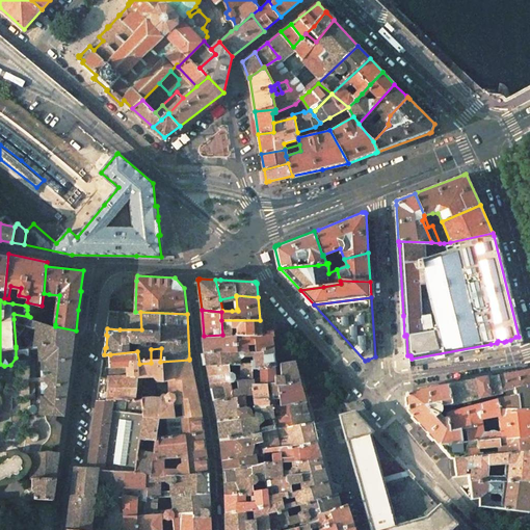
[(74,345),(76,330),(55,326),(30,317),(28,324),(35,327),(38,326),(35,346),(40,346),(42,359),(47,359),(47,370),(44,370),(44,375),(47,375),(47,382),(44,382),(44,388),(47,388),(47,395),(43,395),(42,412),(65,414),(74,345)]
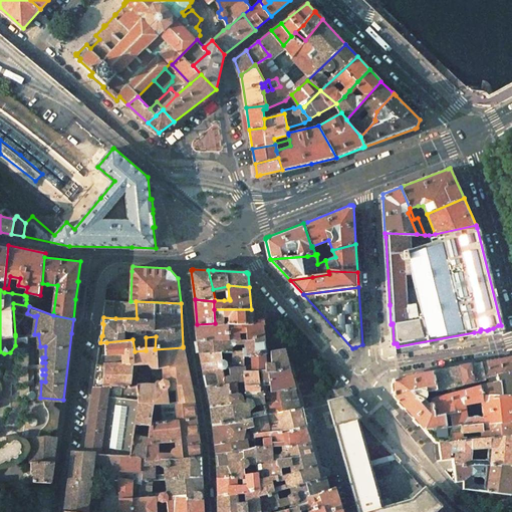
[(214,309),(215,323),(224,323),(224,315),(226,315),(227,315),(228,315),(229,315),(230,314),(230,320),(227,320),(228,323),(229,323),(253,325),(253,324),(251,309),(214,309)]
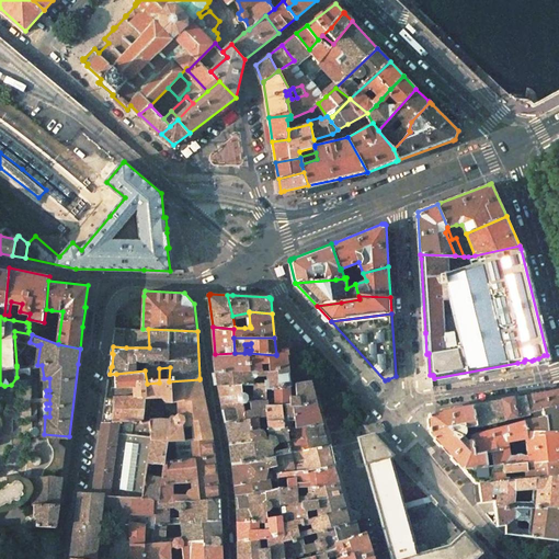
[(250,353),(251,369),(254,368),(255,368),(258,368),(259,369),(260,371),(260,372),(288,367),(286,351),(276,354),(276,355),(250,353)]
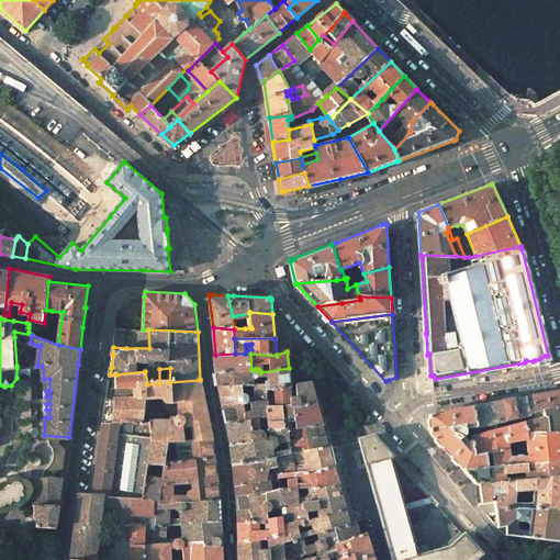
[(235,354),(215,355),(217,371),(252,370),(250,354),(249,354),(245,354),(235,354)]
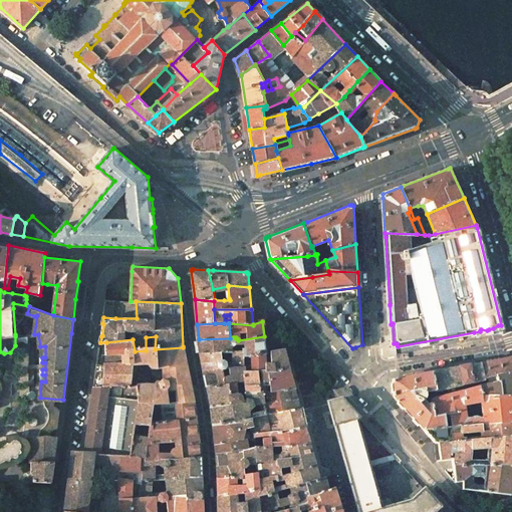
[(238,343),(245,343),(245,345),(246,347),(243,347),(243,351),(243,355),(267,352),(265,338),(264,336),(238,340),(238,341),(238,343)]
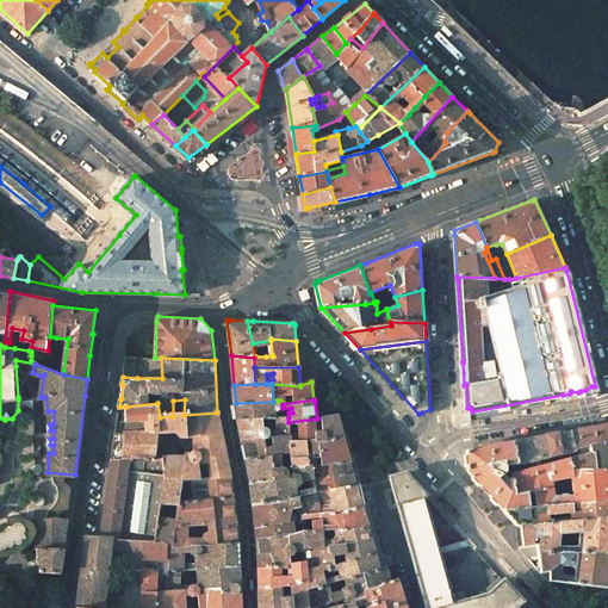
[(275,408),(277,411),(279,411),(281,410),(283,408),(283,405),(283,404),(283,403),(281,402),(280,401),(278,401),(277,401),(273,402),(275,408)]
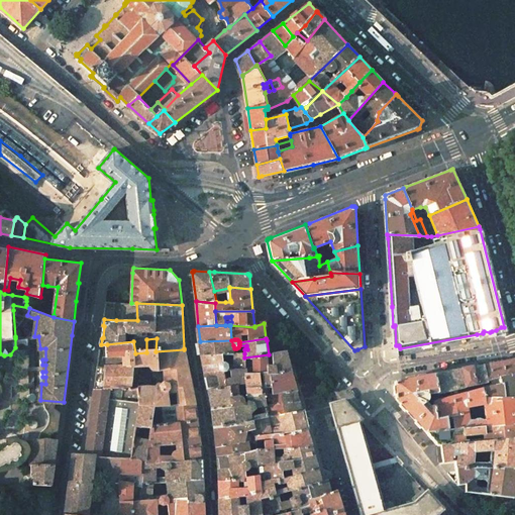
[(202,354),(222,353),(233,353),(234,348),(233,345),(231,340),(200,341),(201,346),(202,354)]
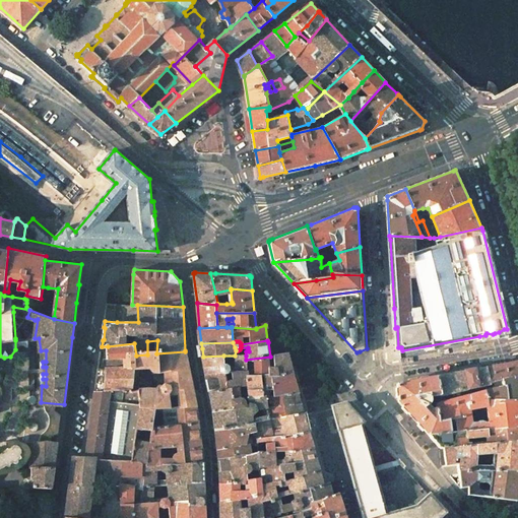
[(192,378),(186,350),(185,350),(185,351),(156,353),(147,354),(136,355),(134,343),(108,346),(108,358),(127,358),(127,367),(120,368),(108,368),(107,368),(99,367),(98,379),(96,391),(105,391),(133,392),(134,386),(134,377),(136,377),(137,375),(135,375),(135,369),(149,368),(152,373),(164,372),(166,383),(164,385),(162,384),(160,384),(159,384),(158,386),(157,387),(157,388),(149,389),(143,390),(137,392),(140,408),(154,407),(154,408),(198,405),(192,378)]
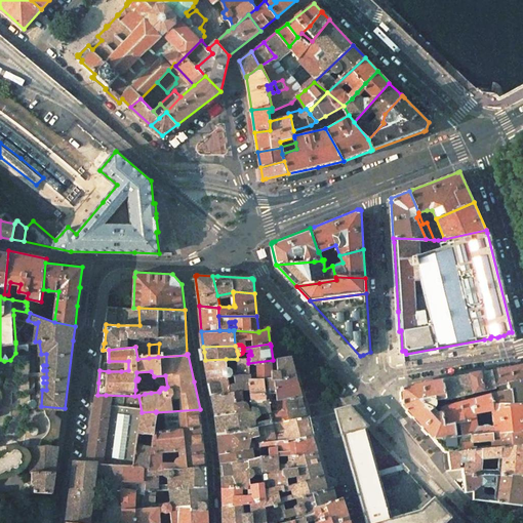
[(248,363),(249,374),(252,373),(254,379),(265,379),(275,378),(279,378),(296,374),(291,357),(279,359),(279,363),(273,364),(273,360),(248,363)]
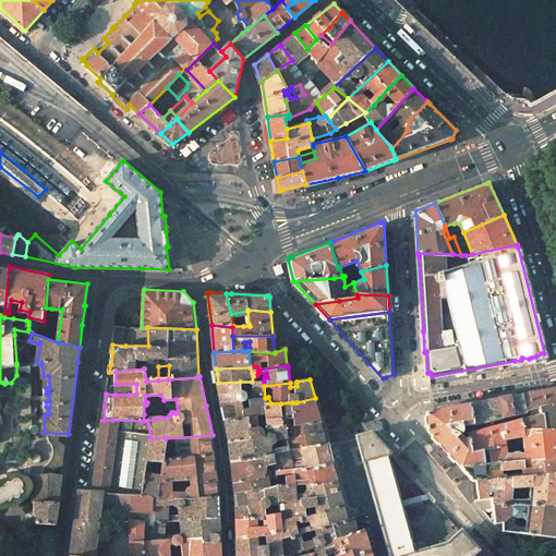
[(218,383),(221,400),(243,399),(250,398),(265,398),(264,386),(264,382),(252,382),(253,394),(248,395),(246,389),(242,390),(240,382),(218,383)]
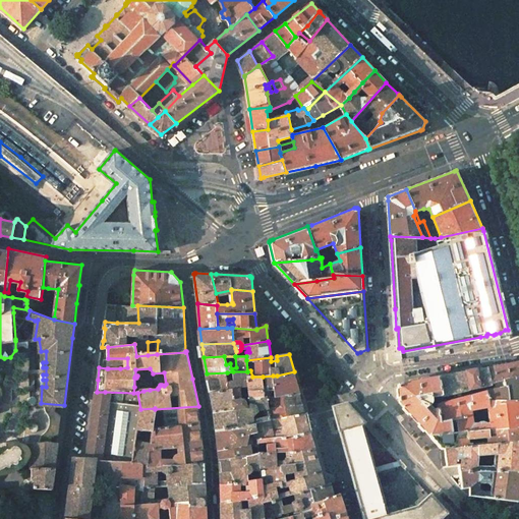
[(504,380),(505,383),(506,386),(518,383),(518,361),(516,362),(488,367),(491,383),(504,380)]
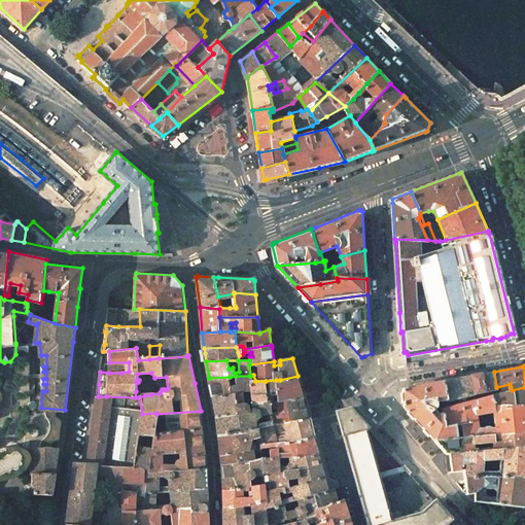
[(448,399),(496,387),(494,372),(493,372),(445,380),(448,399)]
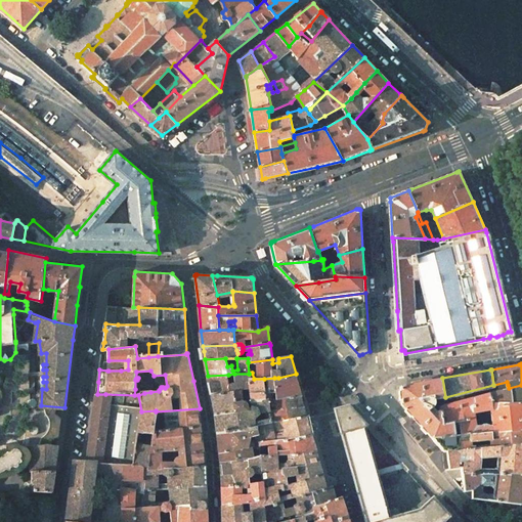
[(208,376),(212,394),(251,388),(250,378),(254,379),(252,373),(249,374),(234,374),(235,383),(234,383),(232,382),(231,383),(230,384),(228,375),(208,376)]
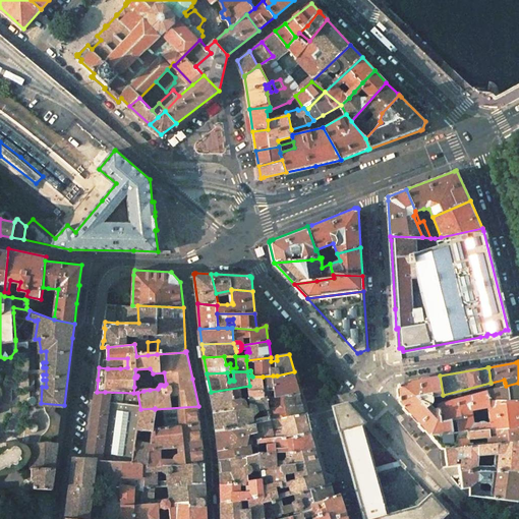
[(249,386),(250,401),(267,399),(270,398),(269,391),(269,389),(274,388),(275,390),(276,397),(299,393),(294,371),(277,376),(273,376),(273,378),(270,379),(267,382),(267,387),(264,387),(263,377),(252,377),(248,376),(249,386)]
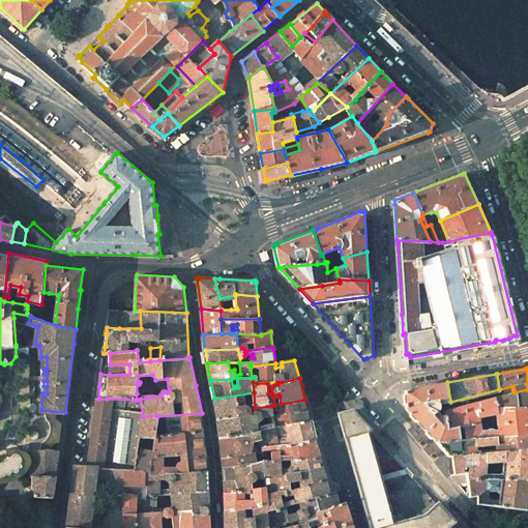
[(155,380),(158,393),(151,394),(152,397),(160,396),(160,394),(162,393),(163,391),(164,391),(165,391),(167,392),(169,390),(167,379),(155,380)]
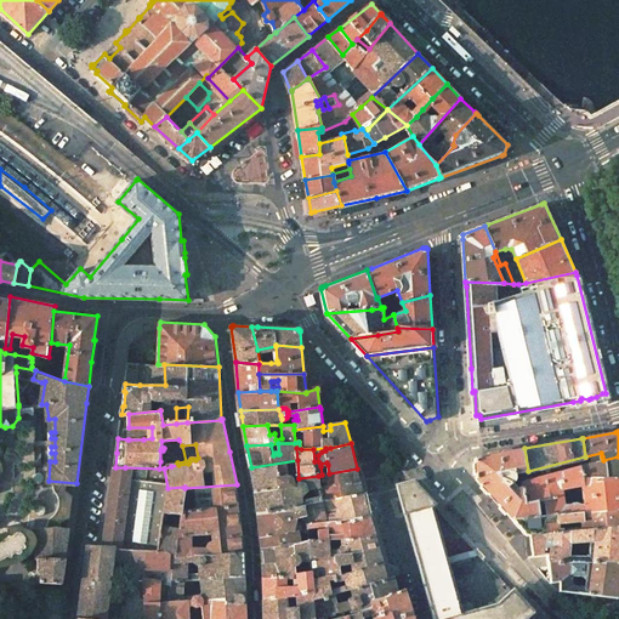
[(524,448),(477,456),(478,478),(514,516),(538,515),(538,504),(538,500),(526,504),(523,487),(518,488),(514,482),(516,478),(517,476),(517,473),(528,471),(524,448)]
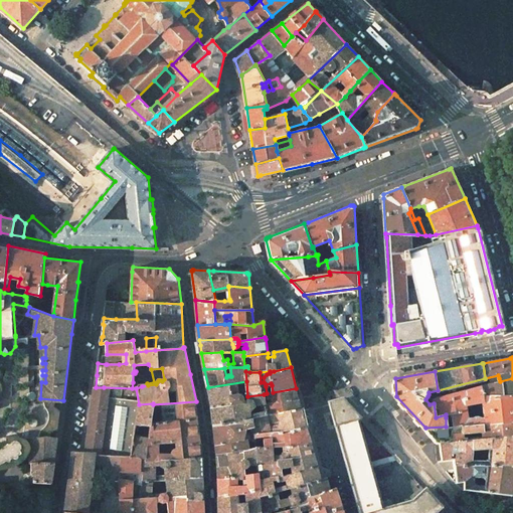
[(484,396),(512,394),(512,378),(500,381),(482,385),(484,396)]
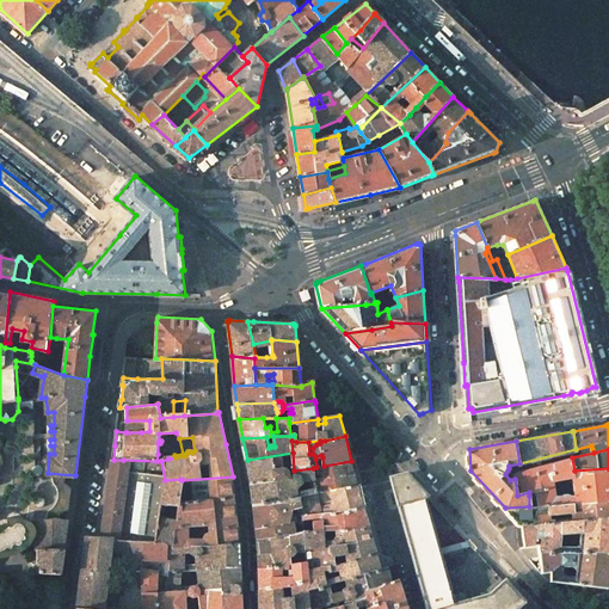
[(288,472),(289,478),(295,477),(294,471),(293,453),(281,455),(283,468),(284,468),(284,469),(285,469),(287,469),(288,472)]
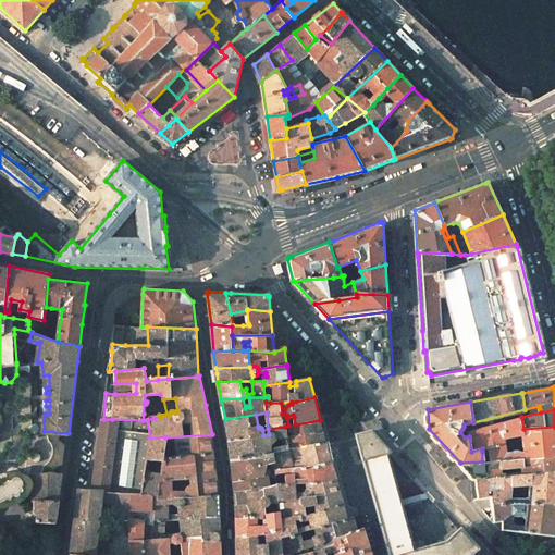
[(225,419),(229,440),(263,435),(262,430),(261,428),(260,428),(259,428),(259,427),(258,427),(256,415),(225,419)]
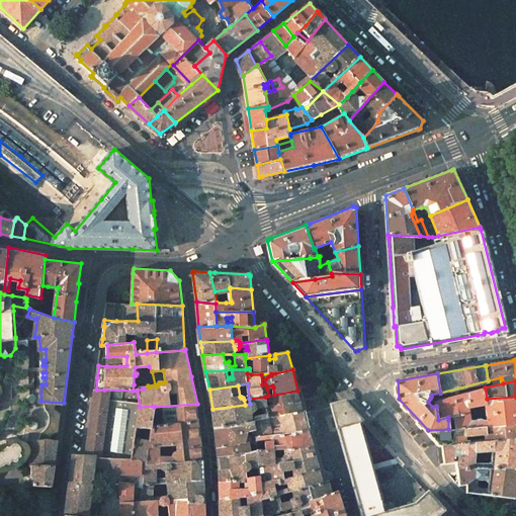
[(448,417),(448,420),(453,420),(454,428),(469,427),(475,427),(515,424),(515,397),(487,399),(485,388),(436,401),(436,406),(438,420),(448,417)]
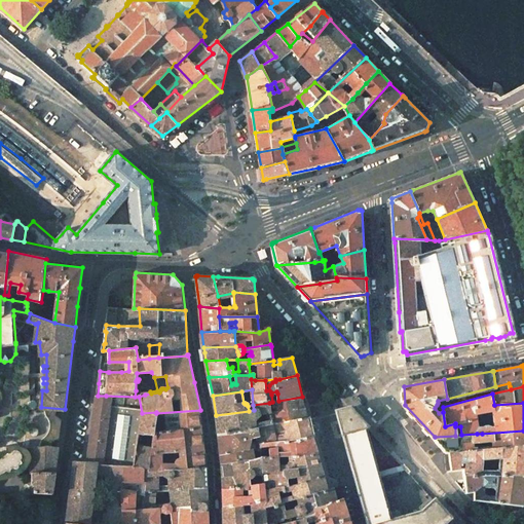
[(92,428),(88,462),(109,464),(124,465),(135,466),(146,465),(149,465),(150,465),(151,447),(137,446),(138,435),(151,436),(152,431),(155,420),(156,413),(156,412),(142,413),(139,397),(135,397),(106,396),(98,396),(92,428)]
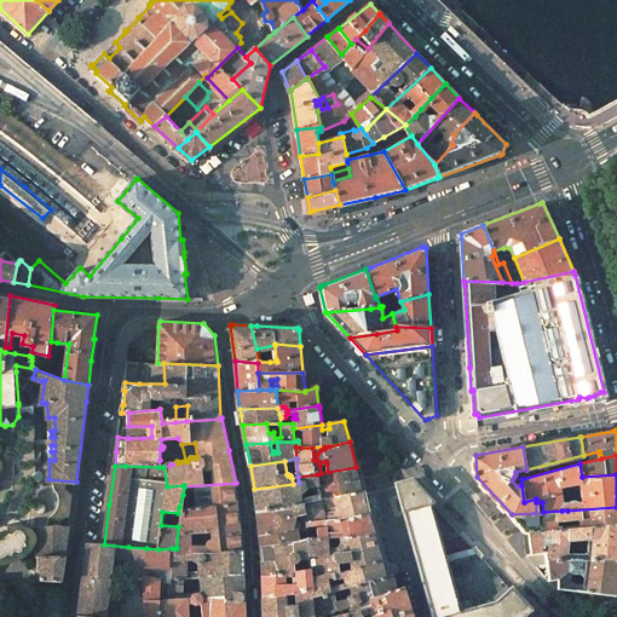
[(321,495),(322,499),(363,491),(356,467),(328,472),(321,473),(317,474),(317,478),(322,477),(324,482),(327,482),(329,482),(330,482),(330,484),(319,486),(321,495)]
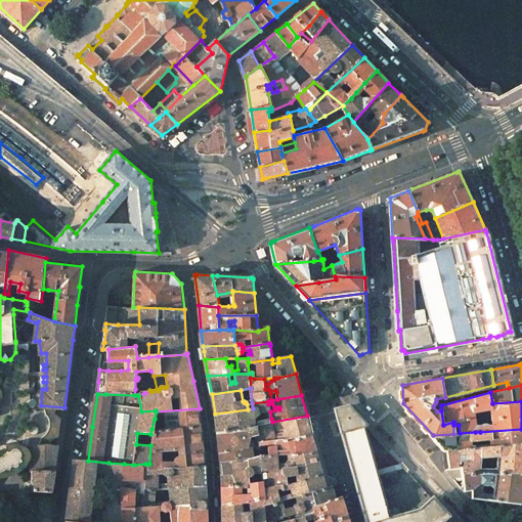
[(215,414),(218,432),(240,429),(256,426),(258,425),(272,422),(271,419),(255,422),(255,417),(257,416),(259,412),(270,411),(268,404),(268,401),(252,403),(253,408),(248,409),(215,414)]
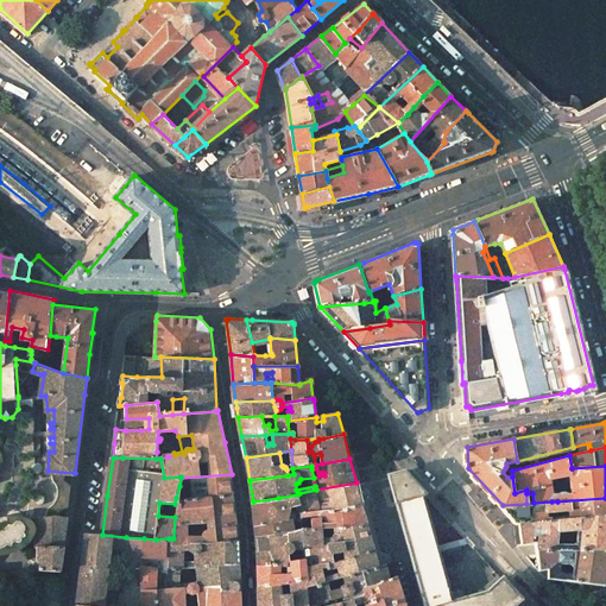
[(454,600),(442,557),(436,537),(424,494),(427,492),(428,492),(406,469),(391,474),(398,502),(427,605),(516,605),(525,598),(504,576),(500,580),(498,578),(490,585),(492,587),(490,591),(454,600)]
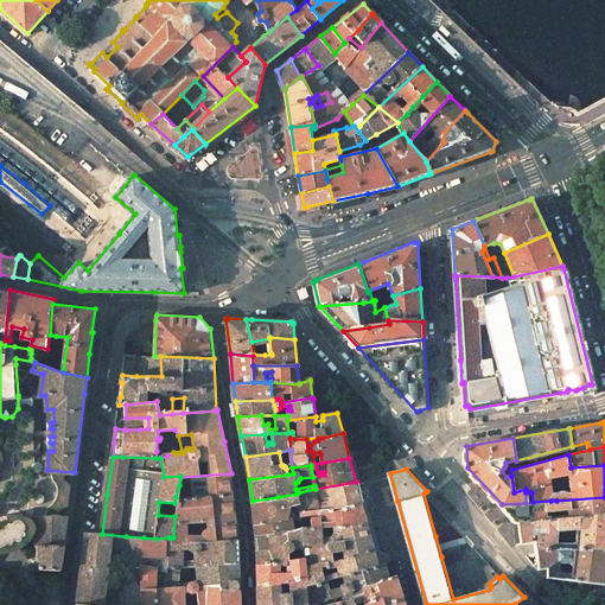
[(174,503),(174,516),(173,537),(172,537),(172,541),(239,539),(231,473),(180,477),(179,485),(182,485),(189,485),(188,497),(184,497),(176,497),(174,503)]
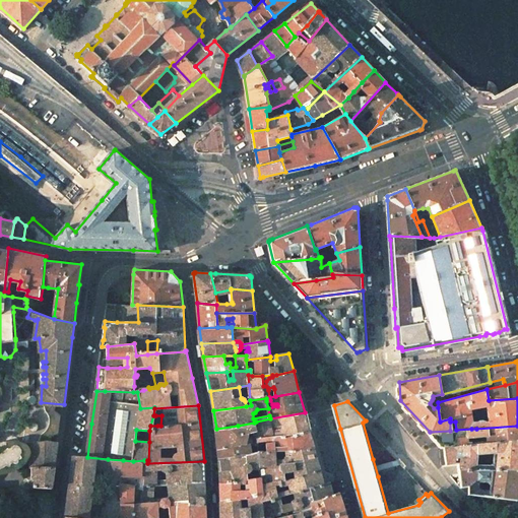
[(273,436),(309,432),(305,412),(270,418),(256,422),(257,431),(258,438),(273,436)]
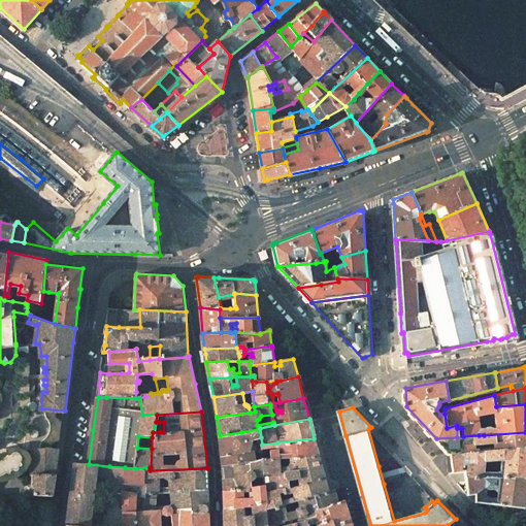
[(60,448),(63,421),(51,420),(48,439),(50,441),(48,446),(50,446),(60,448)]
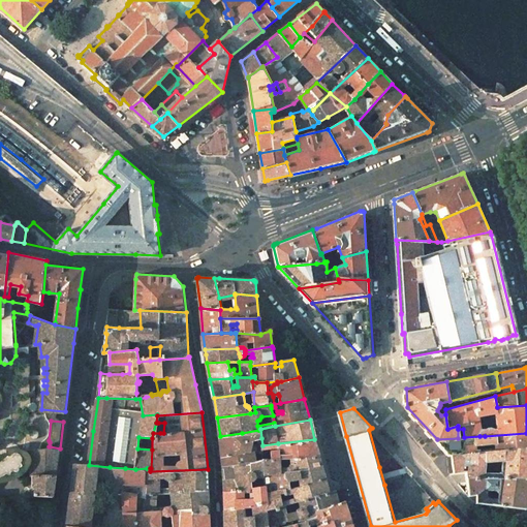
[(156,423),(153,433),(160,433),(163,433),(164,423),(158,423),(156,423)]
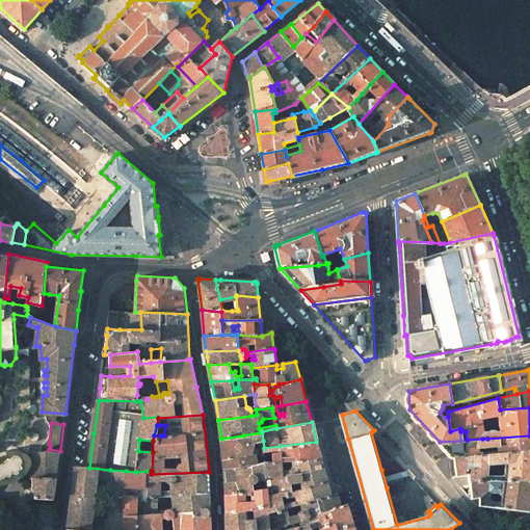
[(221,439),(224,468),(265,462),(264,448),(259,449),(253,449),(253,448),(253,447),(253,446),(252,445),(252,443),(263,441),(262,431),(260,432),(243,435),(221,439)]
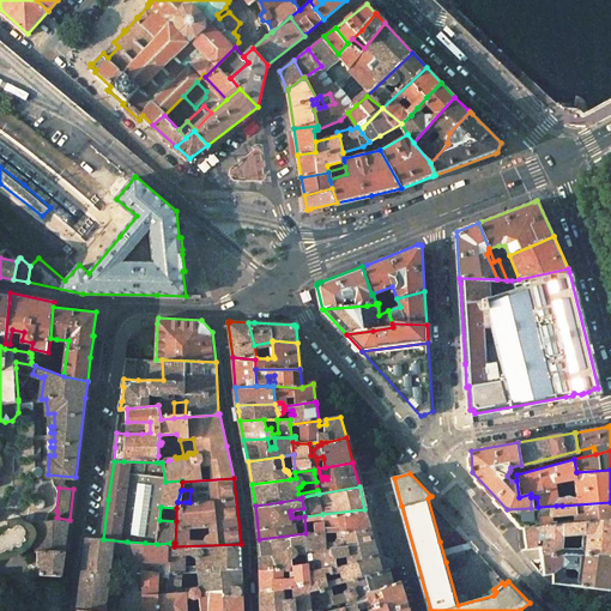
[(520,524),(521,526),(521,527),(526,527),(545,525),(585,521),(610,519),(610,502),(562,506),(556,506),(538,507),(531,508),(507,509),(520,524)]
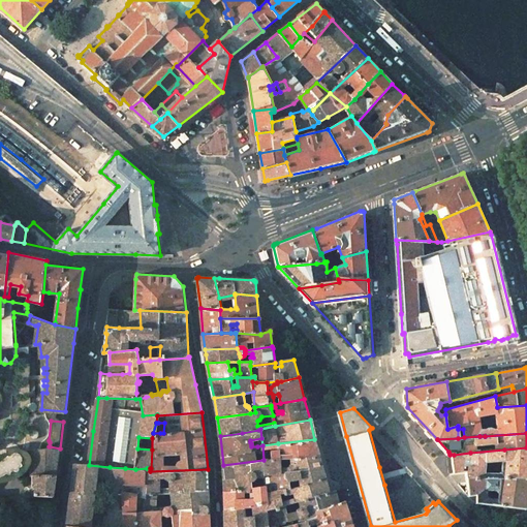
[(138,437),(137,448),(152,450),(152,438),(138,437)]
